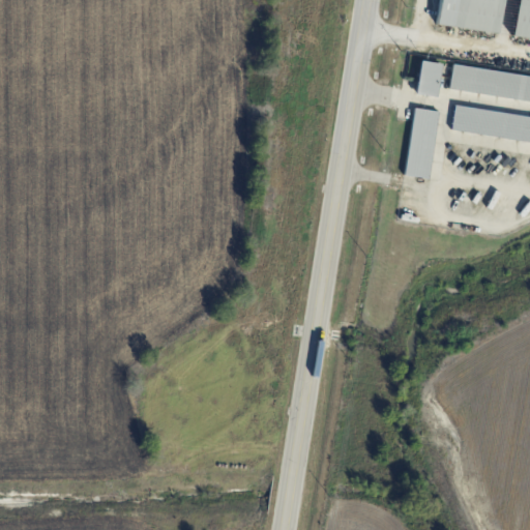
[(439,0),(436,24),(495,33),(500,0),(439,0)]
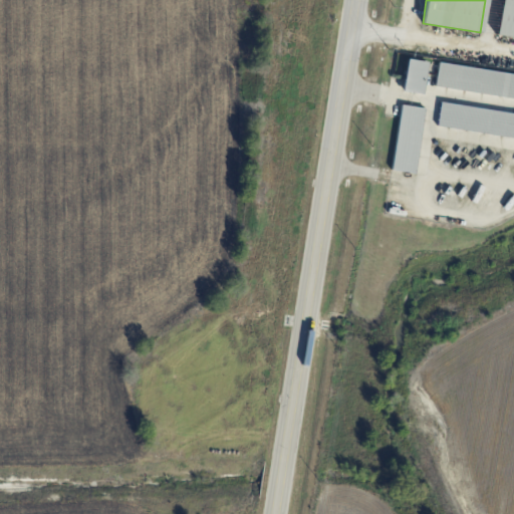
[(513,0),(499,0),(494,35),(513,38),(513,0)]
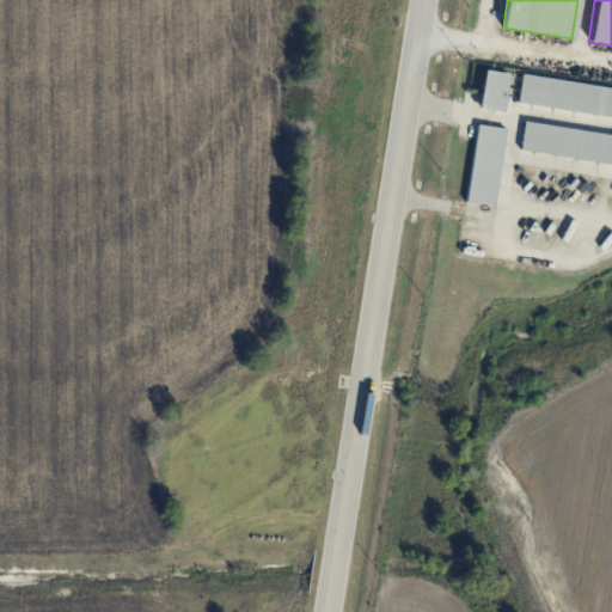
[(478,108),(507,112),(513,74),(484,69),(478,108)]
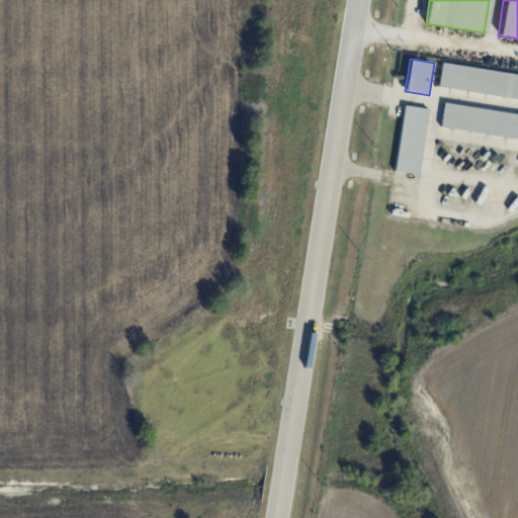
[(437,87),(517,99),(517,74),(441,62),(437,87)]
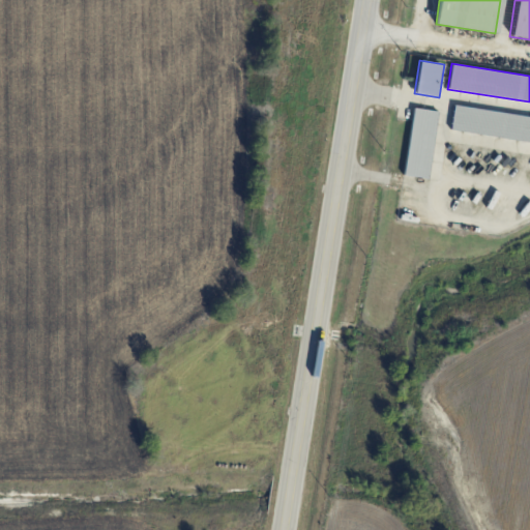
[(450,129),(529,142),(529,115),(454,105),(450,129)]
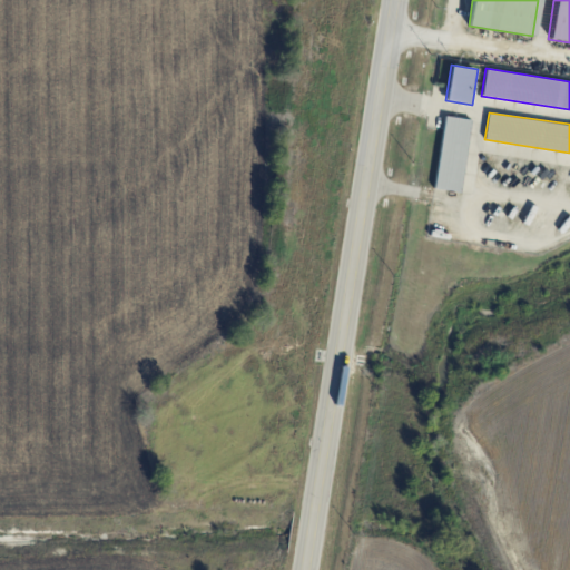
[(433,188),(462,193),(473,120),(444,116),(433,188)]
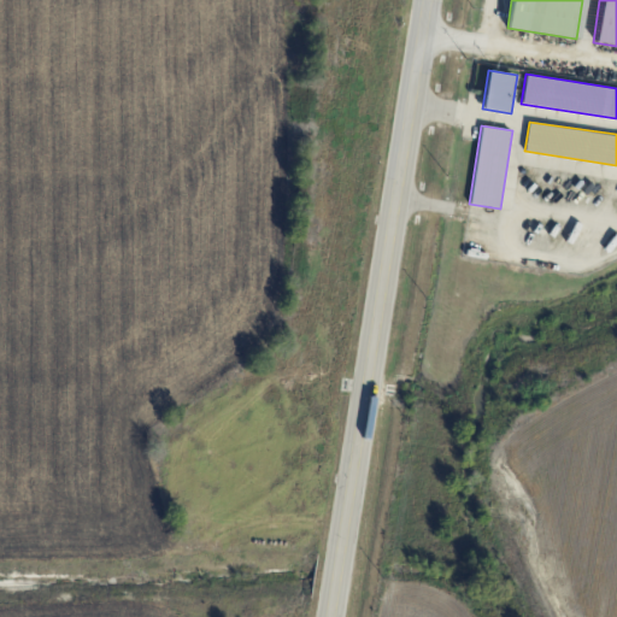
All buildings are outlined.
